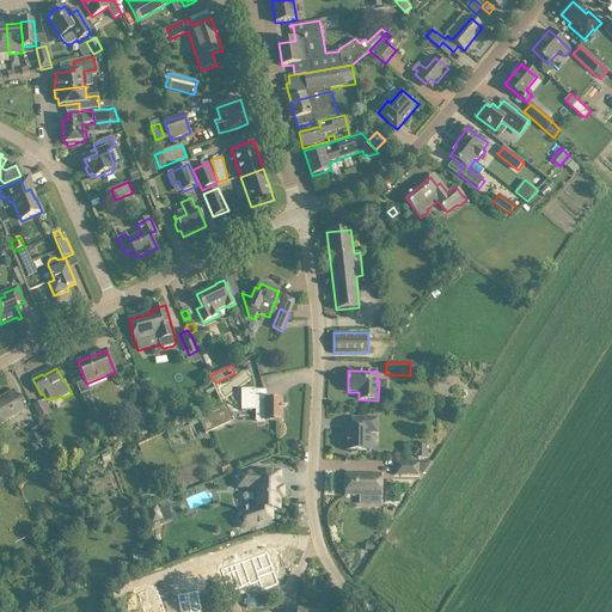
[(256,390),(243,390),(243,410),(256,410),(256,421),(265,421),(270,421),(282,421),(282,399),(268,401),(256,401),(256,391),(256,390)]
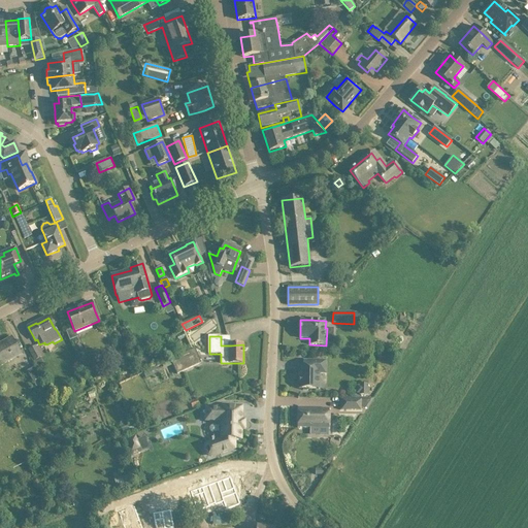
[(11,338),(0,343),(0,366),(21,355),(17,347),(11,338)]
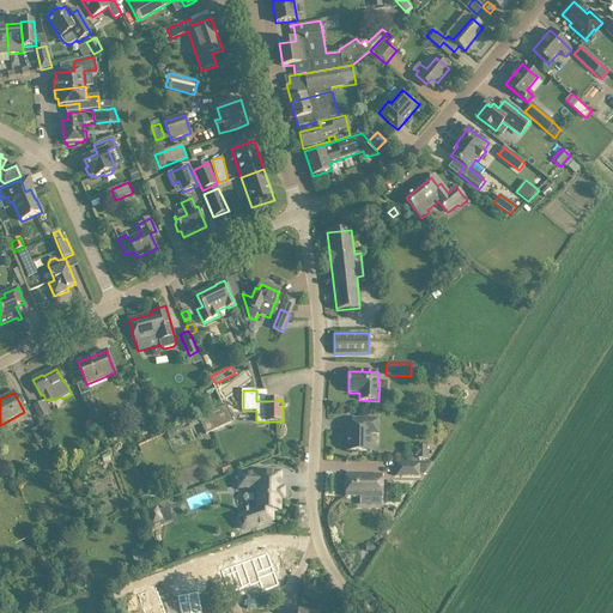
[(207,414),(218,410),(213,400),(202,405),(207,414)]
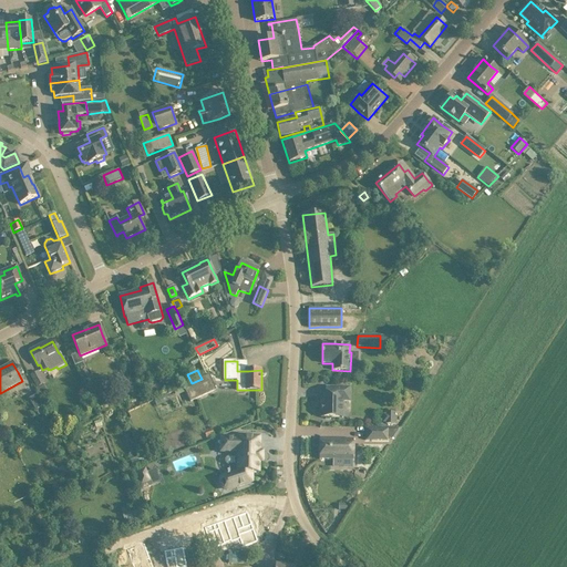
[(31,375),(37,388),(44,383),(38,372),(31,375)]
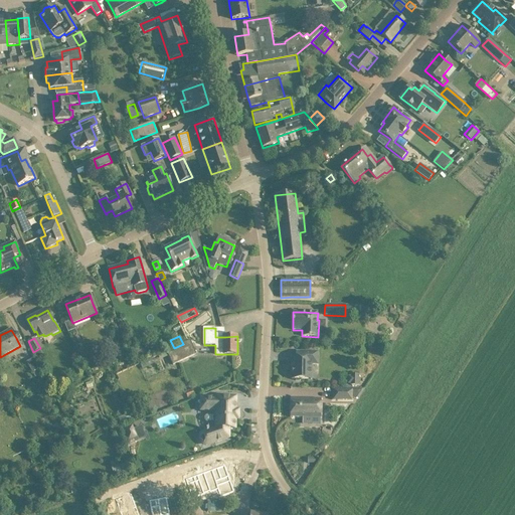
[(168,356),(173,365),(196,354),(195,352),(190,340),(187,341),(184,343),(183,344),(174,348),(166,351),(168,356)]
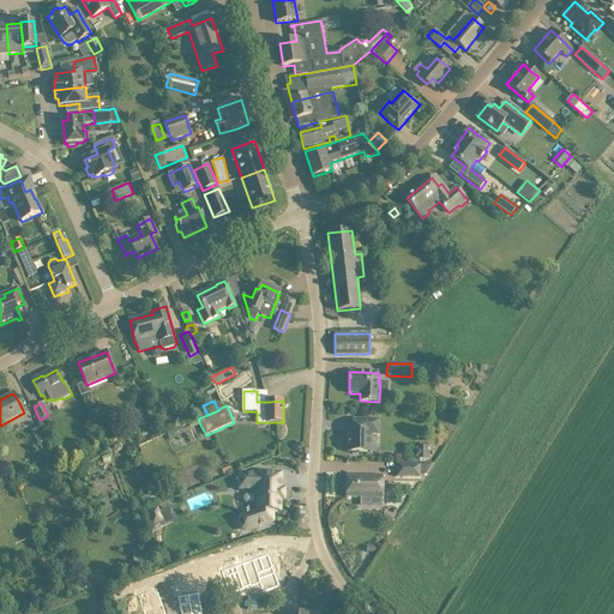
[(145,420),(142,428),(149,431),(152,422),(145,420)]
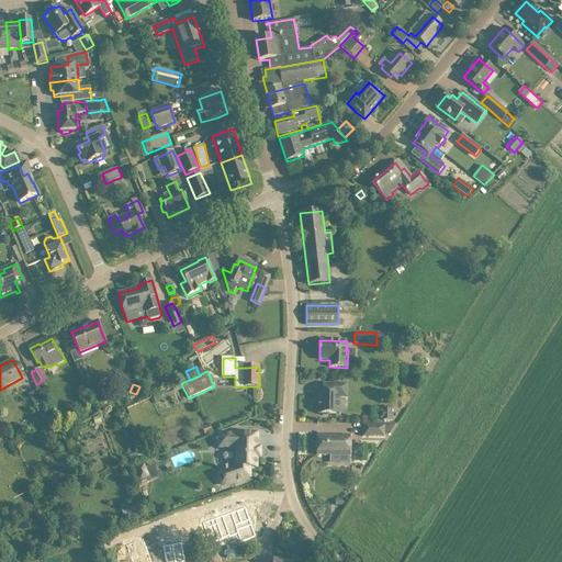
[(347,398),(347,385),(323,384),(323,394),(318,394),(318,414),(329,414),(340,414),(340,398),(347,398)]
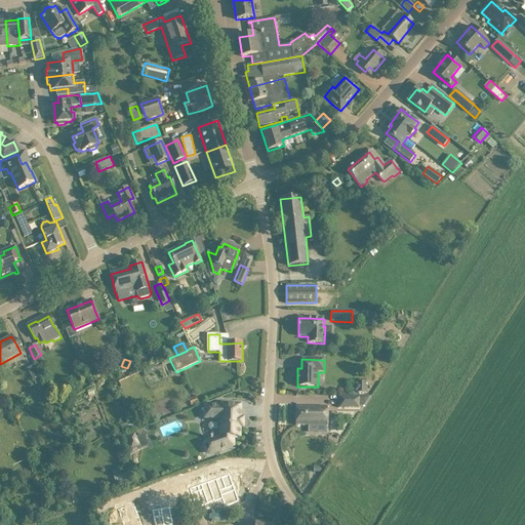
[(146,376),(159,370),(156,364),(143,370),(146,376)]
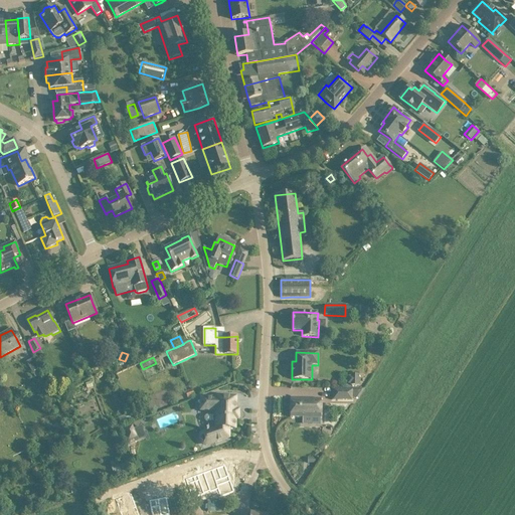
[(33,358),(26,362),(32,372),(39,369),(33,358)]
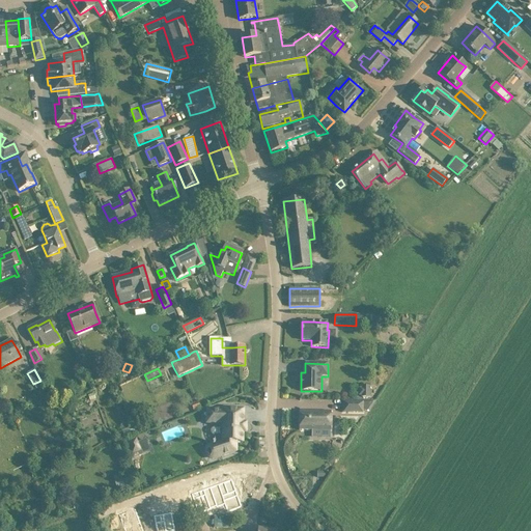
[(370,396),(370,386),(362,386),(362,387),(359,387),(359,395),(362,395),(362,396),(370,396)]
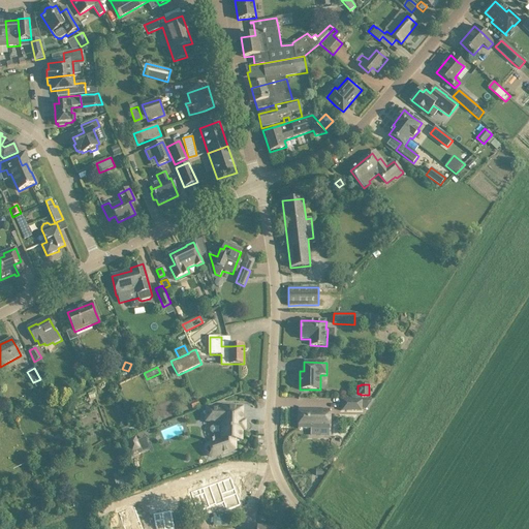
[(93,392),(87,394),(90,400),(96,398),(93,392)]
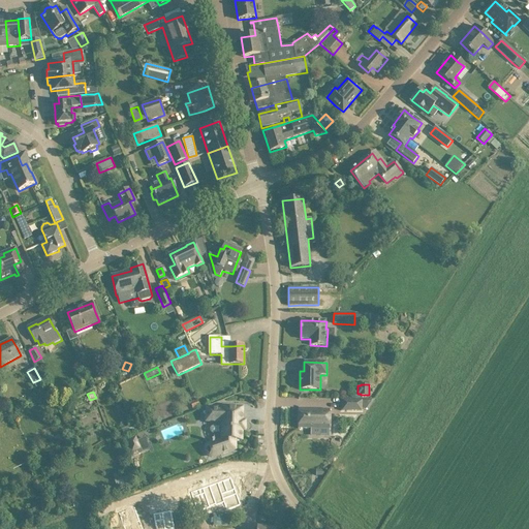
[(362,411),(362,399),(341,399),(341,411),(362,411)]
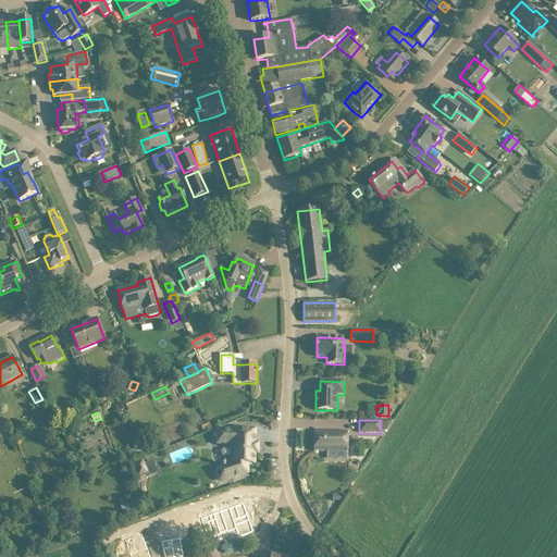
[(210,429),(208,421),(200,424),(202,431),(210,429)]
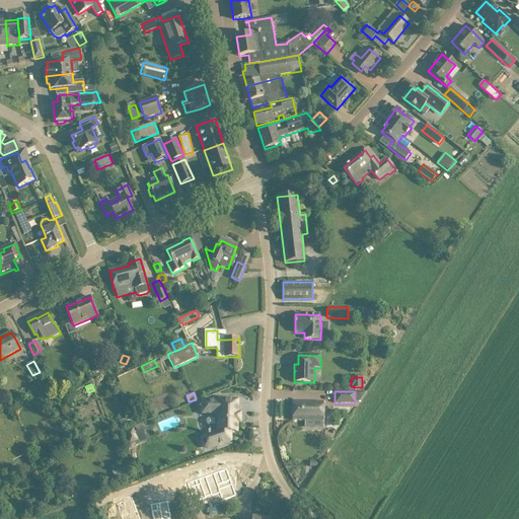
[(237,415),(237,399),(217,399),(217,401),(202,401),(202,414),(217,414),(217,431),(210,434),(209,432),(208,433),(208,434),(206,435),(203,437),(202,439),(201,442),(203,445),(205,447),(208,448),(211,448),(230,441),(230,432),(237,433),(237,421),(239,421),(239,415),(237,415)]
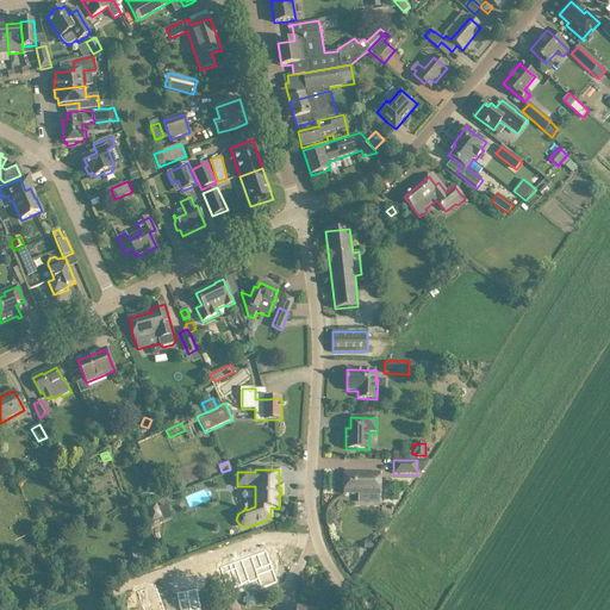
[(380,496),(380,473),(344,472),(343,495),(380,496)]
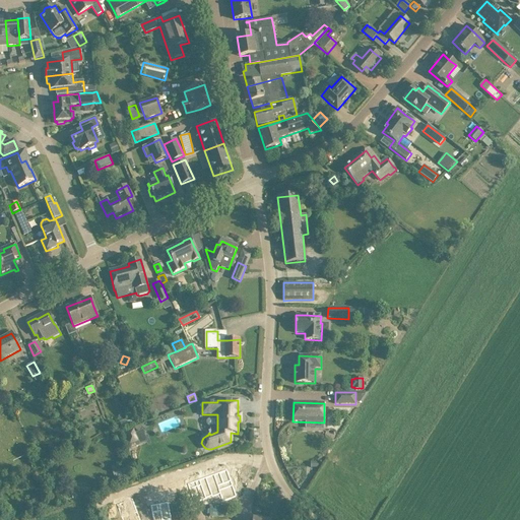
[(134,427),(139,425),(137,420),(134,421),(132,417),(125,420),(126,424),(125,425),(126,428),(133,425),(134,427)]
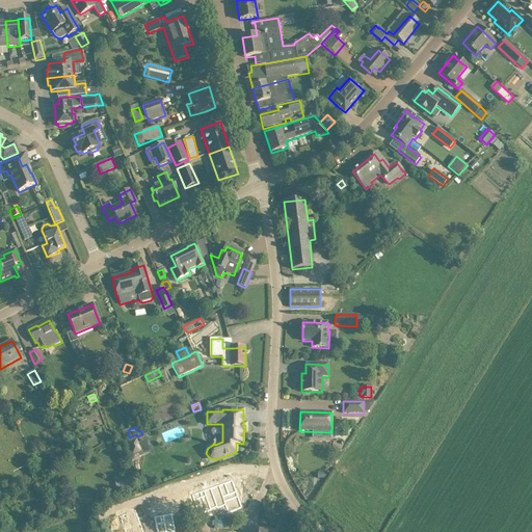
[(132,457),(152,452),(149,439),(129,444),(132,457)]
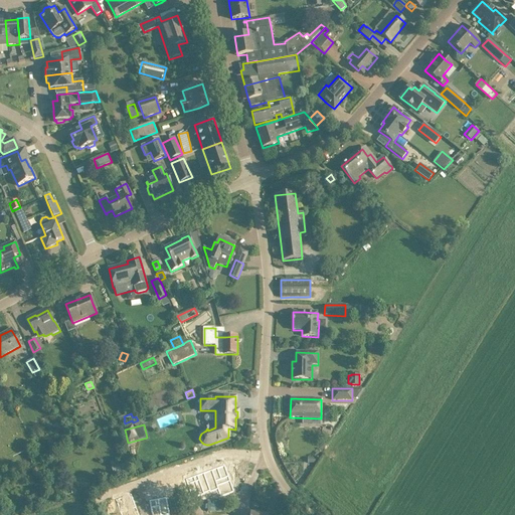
[(115,478),(131,473),(127,463),(120,466),(119,464),(112,467),(115,478)]
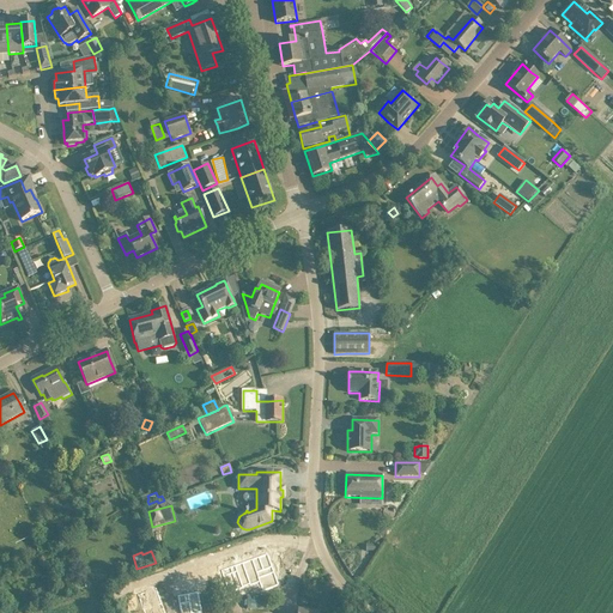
[(267,553),(220,570),(229,593),(243,587),(243,586),(249,584),(259,581),(262,590),(279,584),(267,553)]
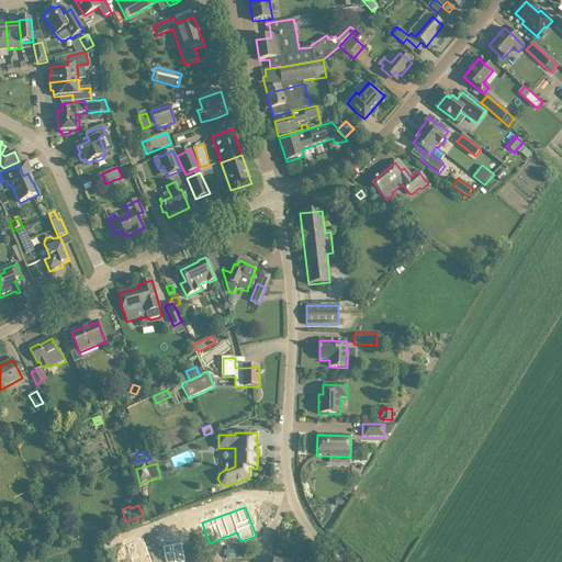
[(181,542),(164,546),(166,561),(177,561),(184,561),(181,542)]
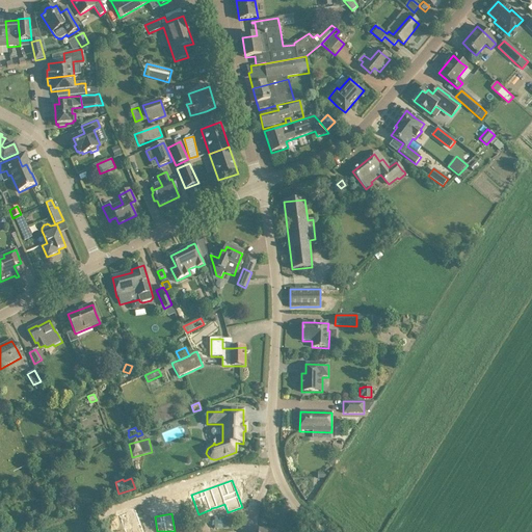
[(125,514),(120,516),(125,531),(142,531),(139,524),(130,527),(125,514)]
